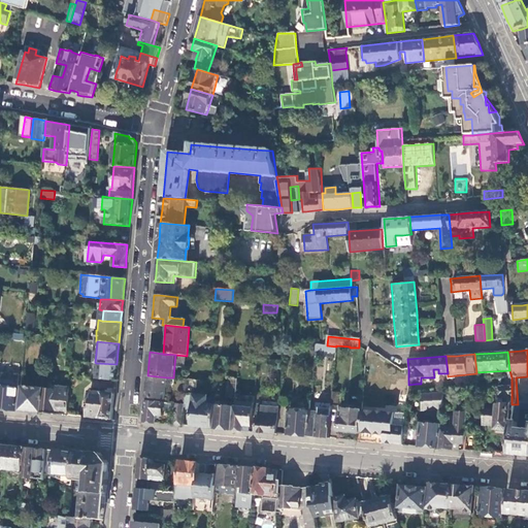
[(117,364),(96,363),(94,378),(102,380),(116,381),(117,372),(117,364)]
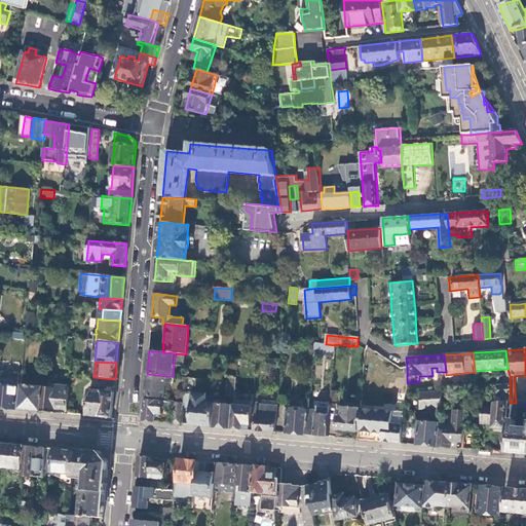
[(19,374),(0,372),(0,407),(3,408),(15,409),(17,386),(19,374)]
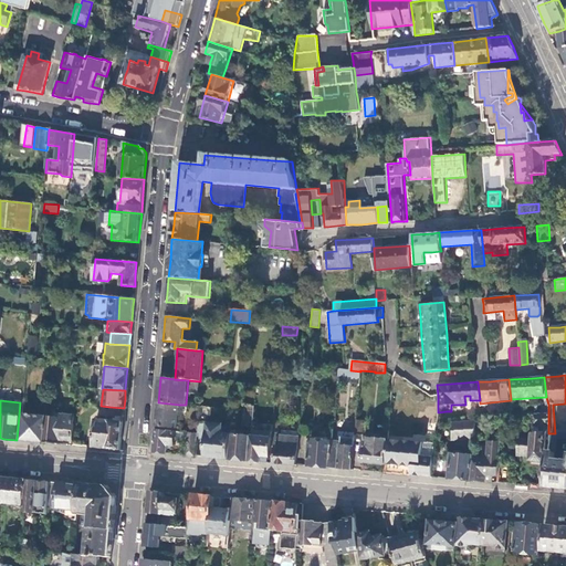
[(179,405),(158,402),(157,416),(156,426),(169,427),(177,428),(179,405)]
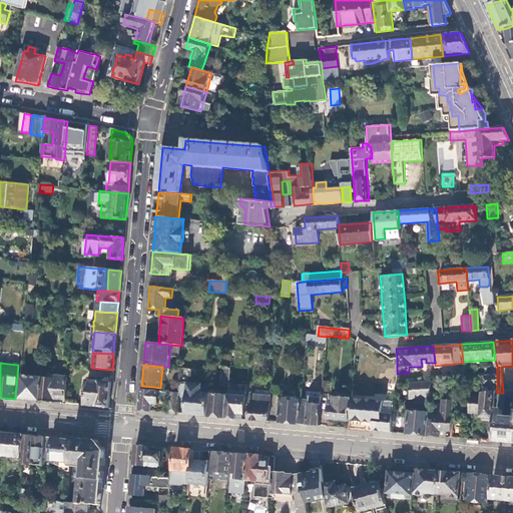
[(187,382),(189,369),(181,368),(179,382),(187,382)]
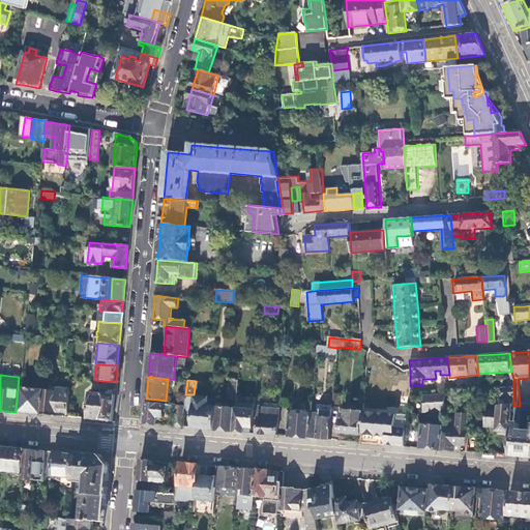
[(237,400),(238,381),(230,380),(228,394),(231,394),(231,399),(237,400)]
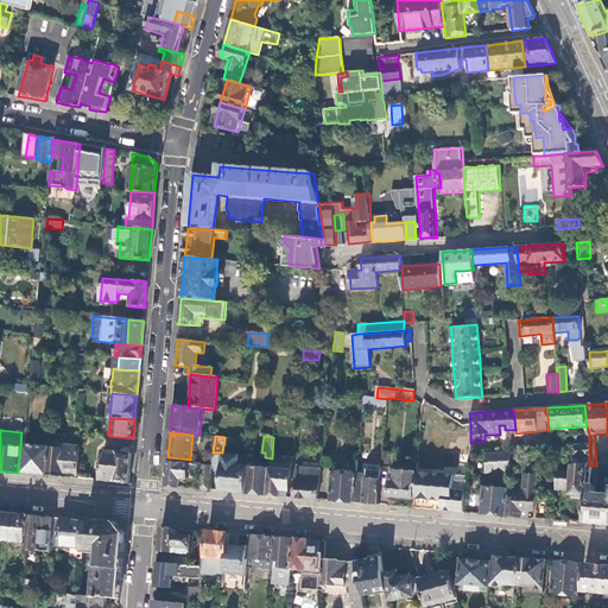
[(132,447),(133,438),(118,437),(116,445),(132,447)]
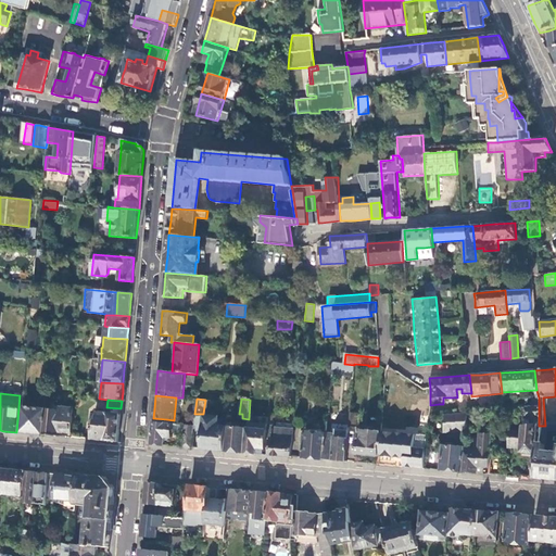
[(43,409),(41,434),(51,436),(55,436),(57,431),(71,432),(73,408),(57,406),(57,411),(43,409)]
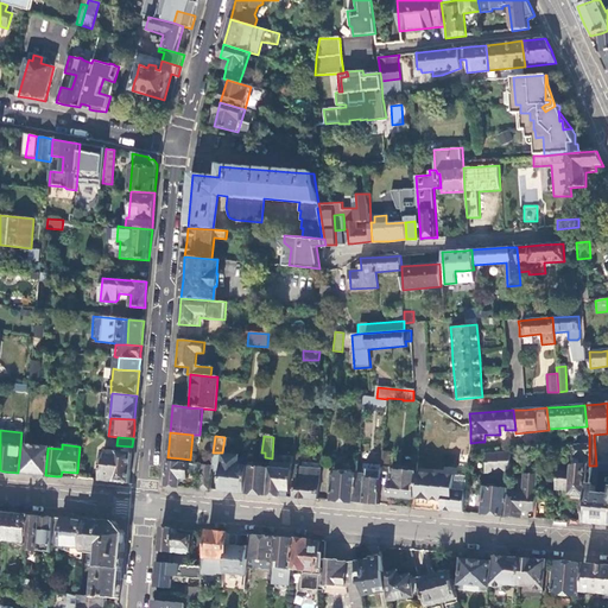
[(48,447),(25,445),(23,473),(33,474),(45,475),(48,448),(48,447)]
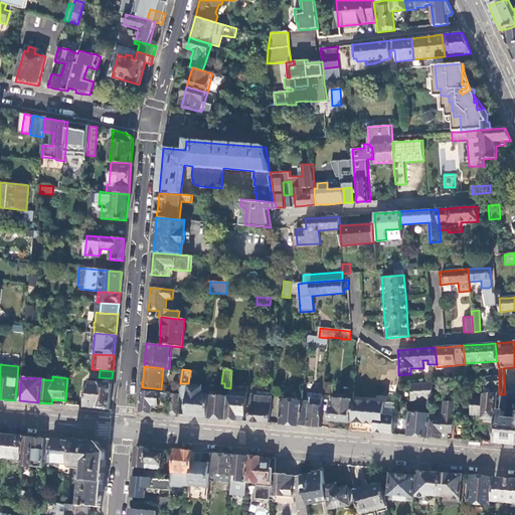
[(499,395),(499,394),(499,377),(494,377),(488,378),(488,388),(492,388),(492,394),(479,395),(478,401),(472,400),(471,415),(472,415),(482,415),(482,418),(485,418),(485,421),(492,421),(492,419),(494,419),(496,395),(499,395)]
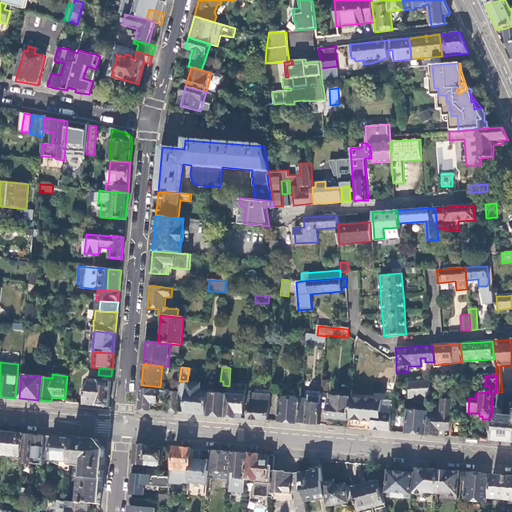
[(87,380),(85,404),(91,404),(97,405),(97,406),(108,406),(109,396),(110,394),(110,382),(87,380)]
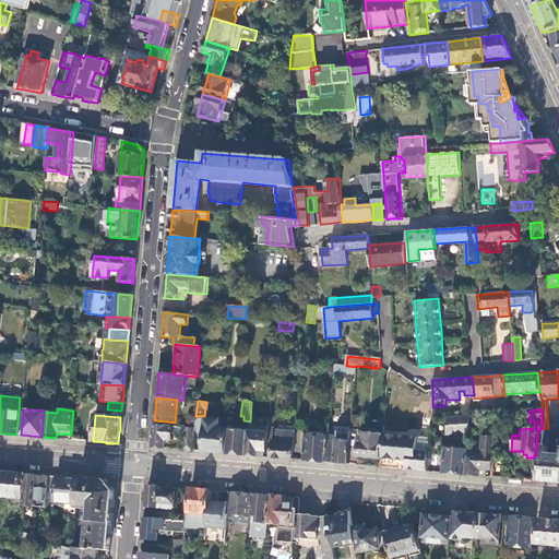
[(359,416),(352,416),(351,429),(358,430),(359,416)]
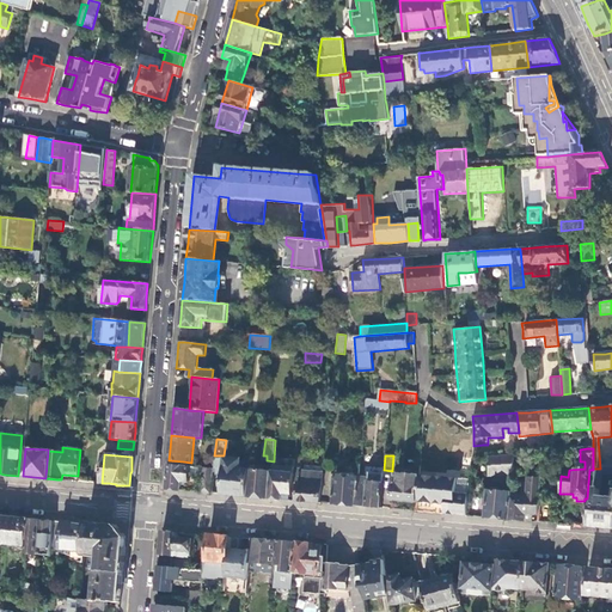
[(515,456),(491,457),(489,476),(513,475),(515,456)]
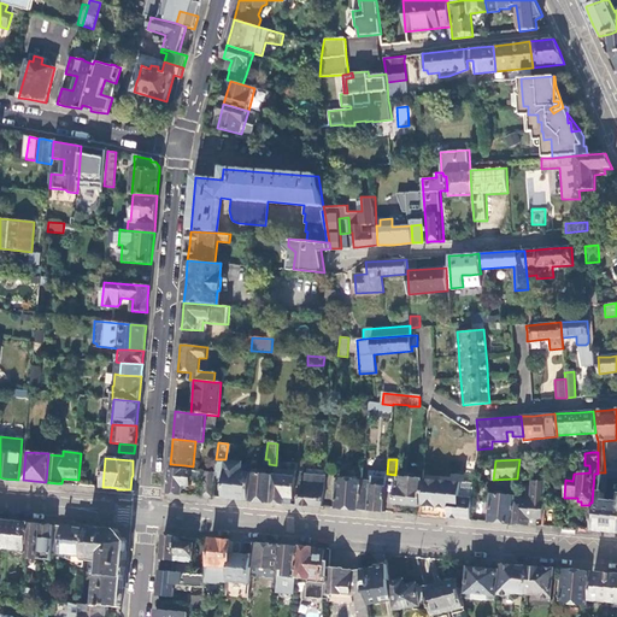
[(529,459),(521,459),(519,469),(528,469),(529,459)]
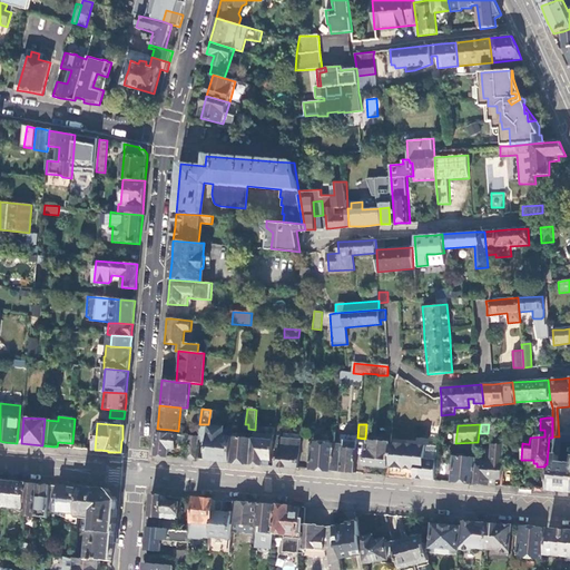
[(213,461),(229,462),(232,438),(222,436),(222,431),(212,430),(212,435),(208,435),(206,460),(213,461)]
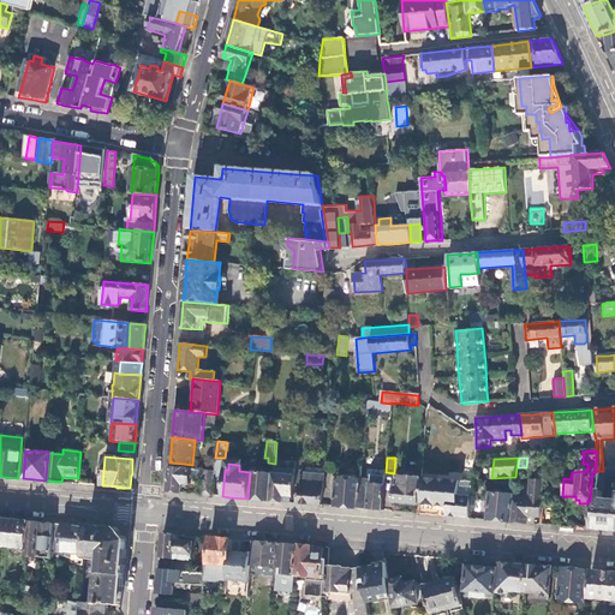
[(190,475),(190,469),(169,466),(167,491),(180,493),(181,484),(189,484),(190,475)]
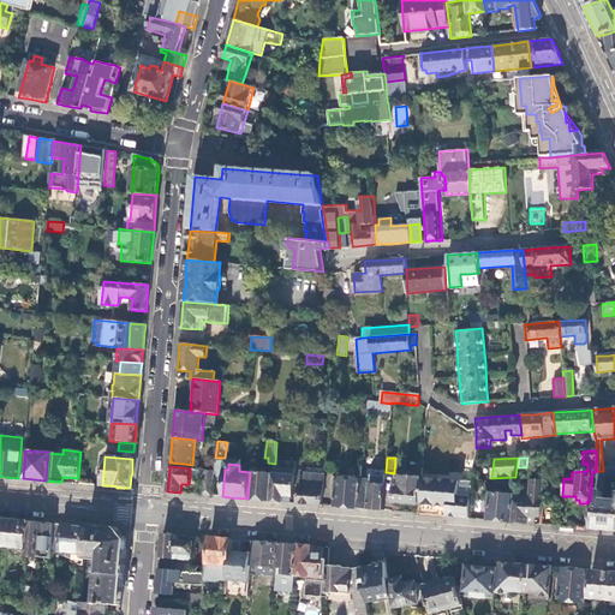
[(264,469),(250,467),(250,472),(248,499),(258,500),(272,501),(274,473),(264,473),(264,469)]
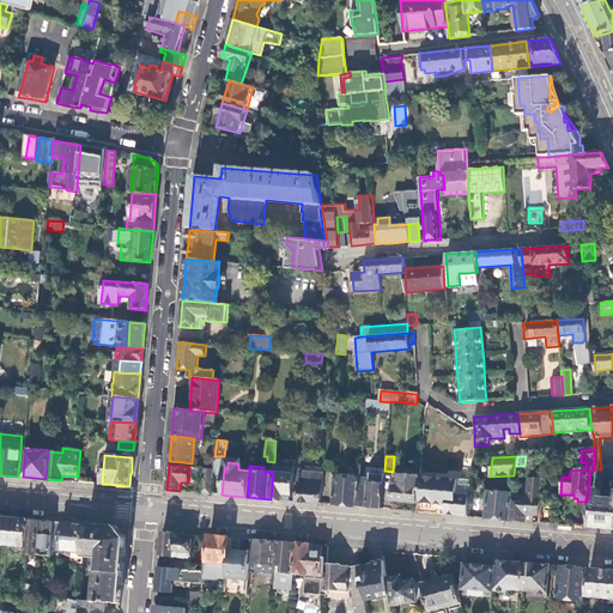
[(359,479),(360,468),(347,467),(347,473),(337,473),(337,475),(335,475),(333,504),(337,505),(357,507),(359,479)]
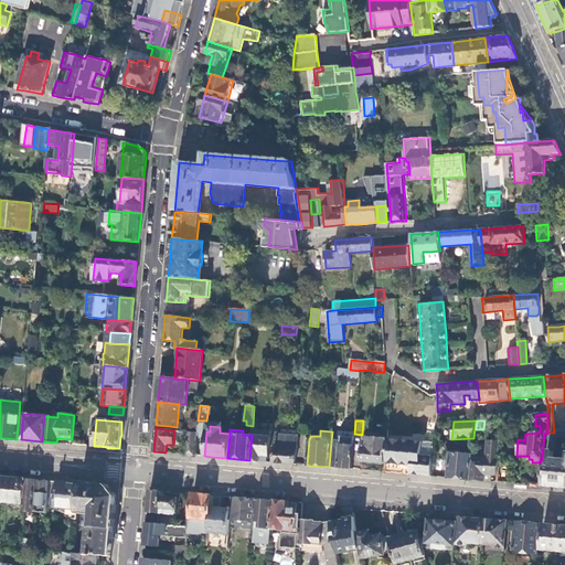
[(544,487),(558,488),(564,488),(564,430),(554,433),(547,433),(547,434),(544,487)]
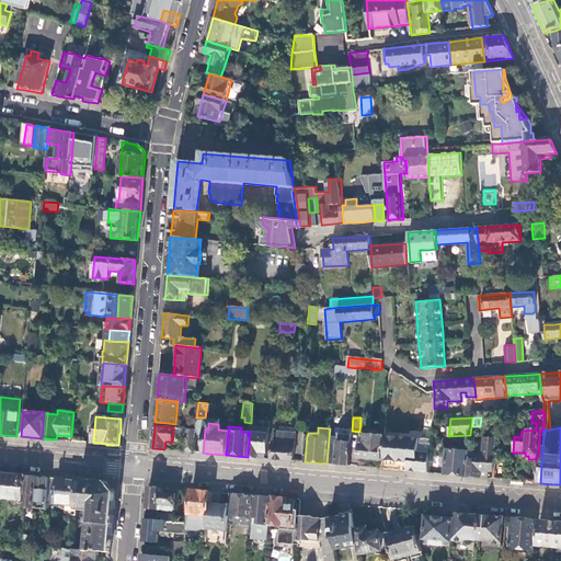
[(193,451),(195,430),(186,428),(185,435),(184,451),(193,451)]
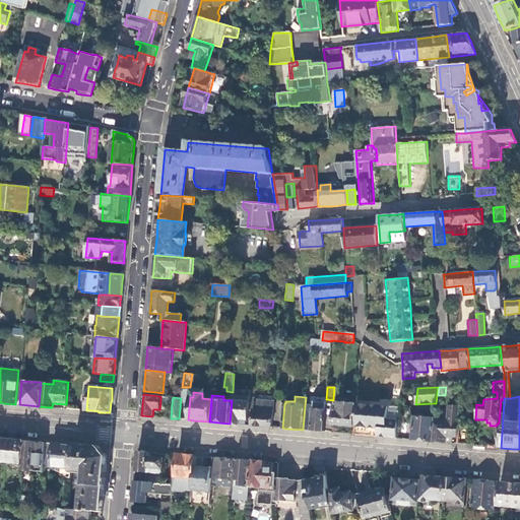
[(257,398),(250,397),(250,402),(249,411),(253,411),(252,426),(263,427),(273,428),(274,414),(275,401),(257,400),(257,398)]
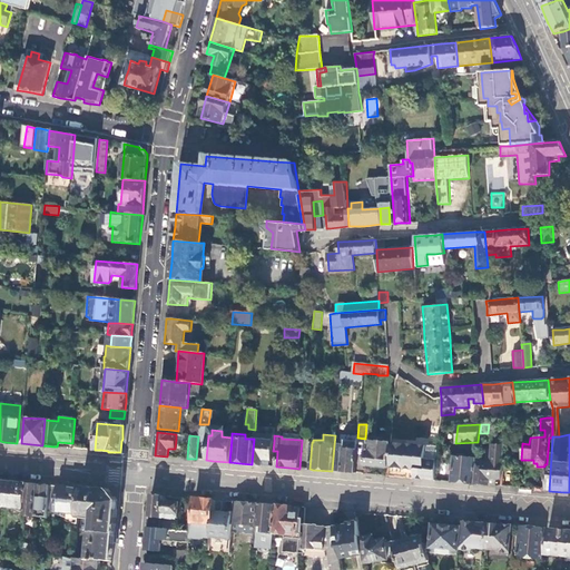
[(274,441),(254,439),(252,464),(259,464),(263,465),(264,460),(272,460),(273,451),(274,441)]
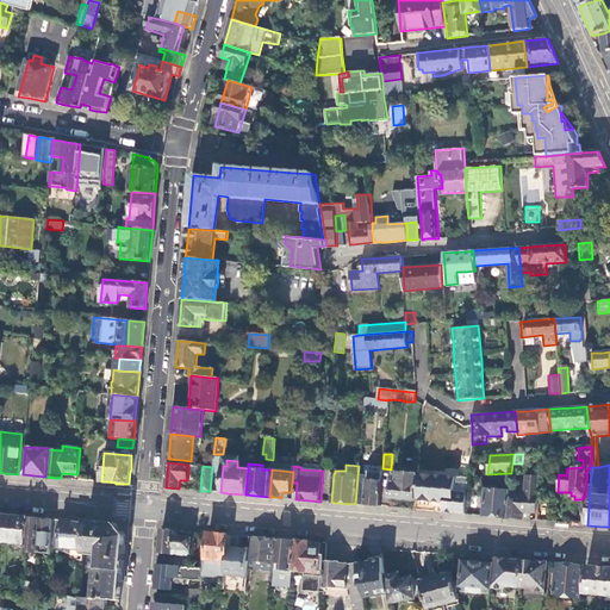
[(331,471),(323,470),(323,471),(322,486),(321,502),(329,502),(331,471)]
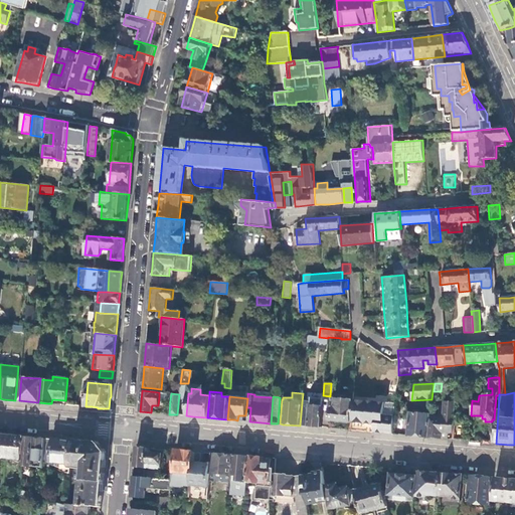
[(311,402),(302,402),(300,425),(305,426),(320,427),(323,399),(311,398),(311,402)]
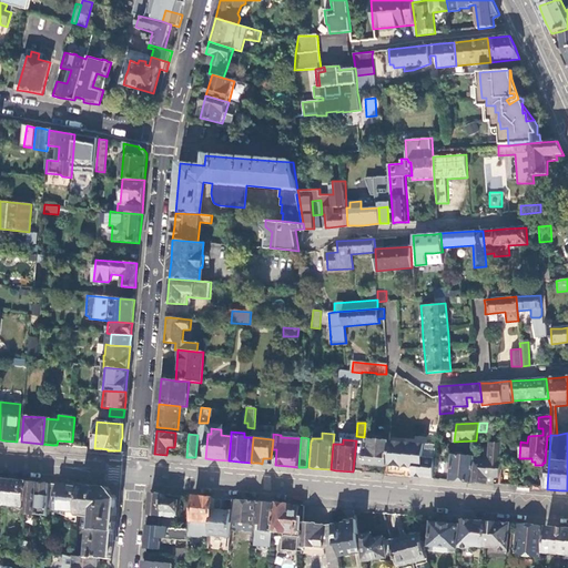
[(389,442),(371,440),(369,452),(364,450),(363,464),(387,467),(389,442)]
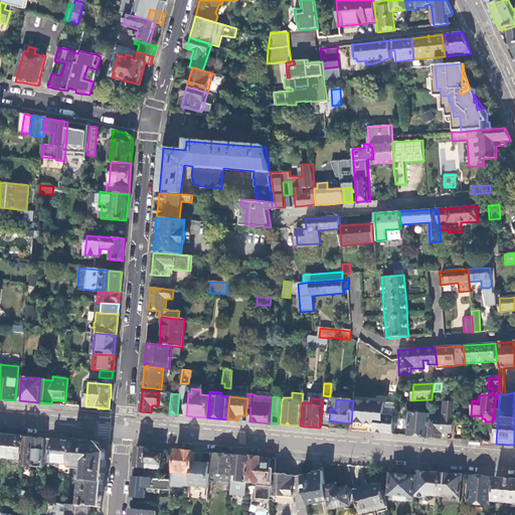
[(353,400),(351,423),(374,425),(374,433),(382,433),(392,434),(394,416),(383,415),(384,403),(353,400)]
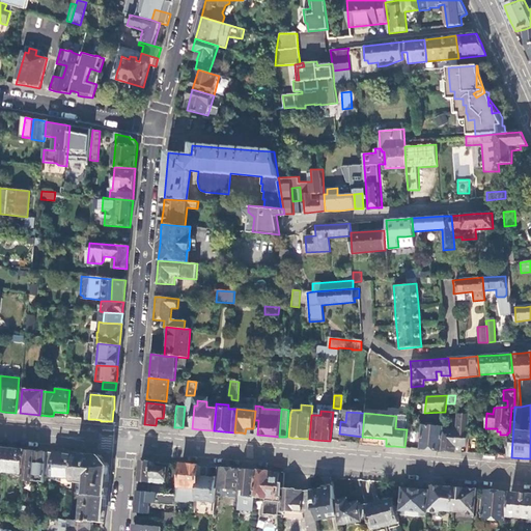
[(468,434),(469,416),(457,415),(456,431),(443,429),(441,451),(450,451),(462,452),(462,445),(467,445),(468,434)]
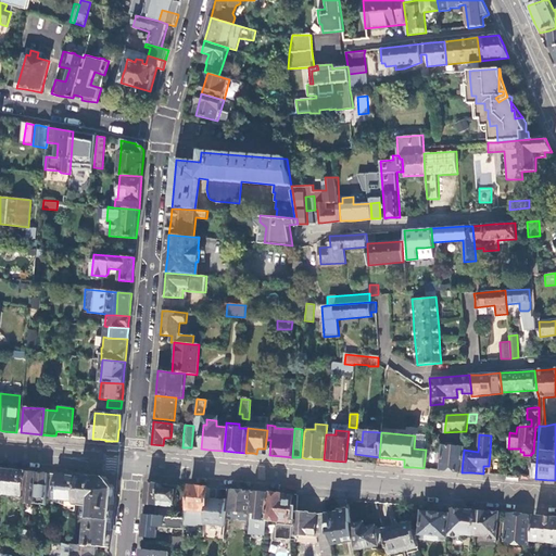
[(426,450),(427,437),(415,436),(414,449),(426,450)]
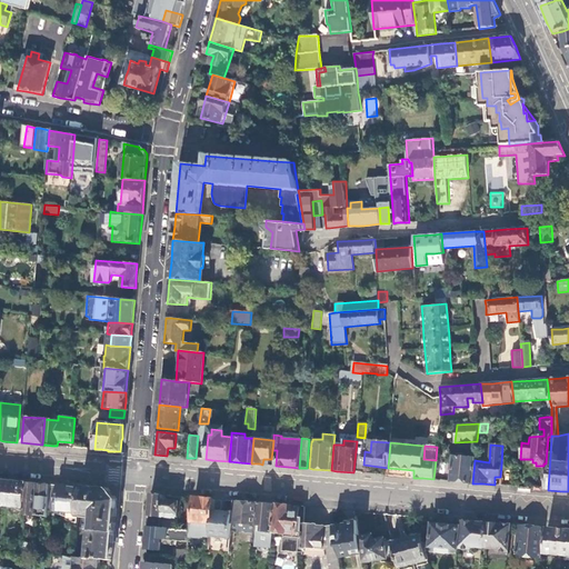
[(452,469),(451,481),(460,482),(472,483),(475,460),(475,459),(453,456),(452,466),(452,469)]
